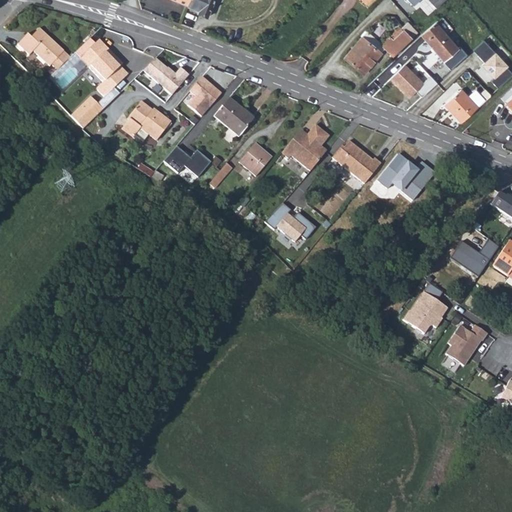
[(212,0),(188,0),(185,6),(197,11),(196,14),(206,18),(212,0)]
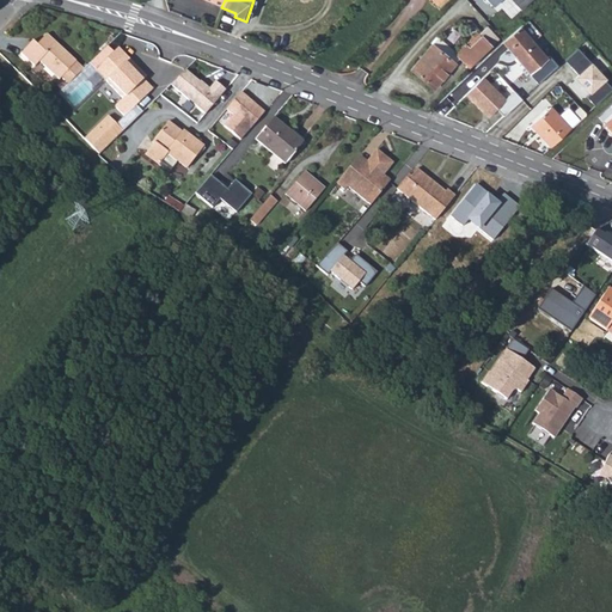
[(483,0),(493,12),(507,1),(518,13),(528,0),(483,0)]
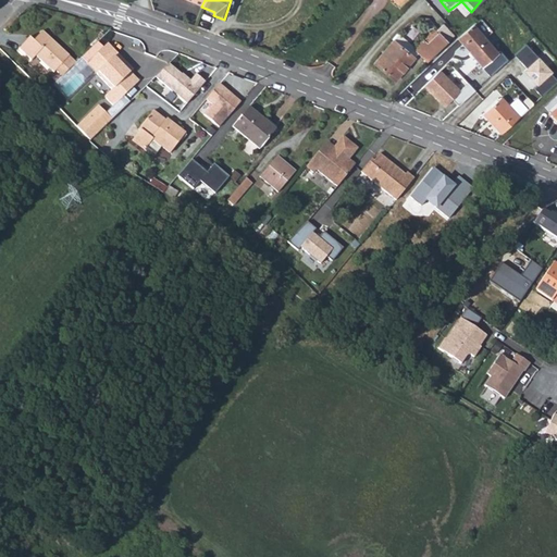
[(486,35),(492,31),(482,19),(477,23),(486,35)]
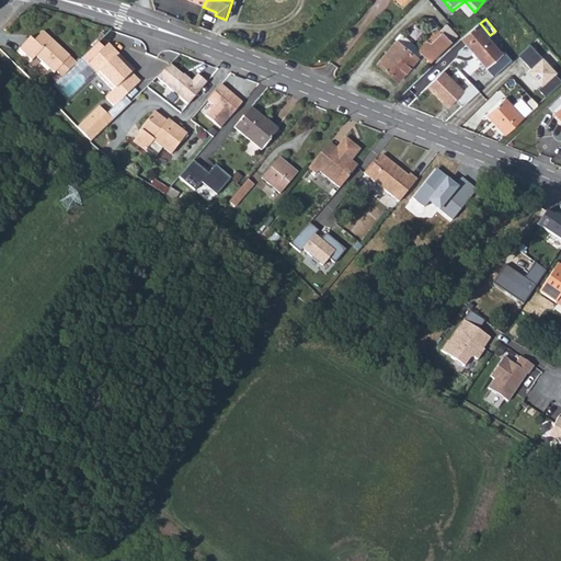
[(502,54),(476,25),(460,38),(485,68),(502,54)]
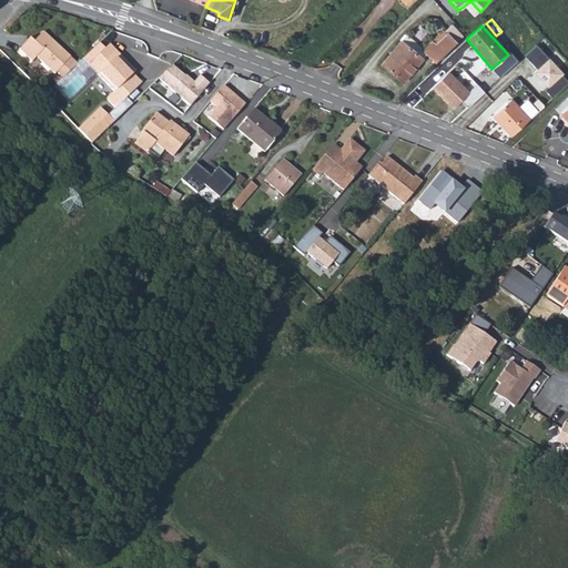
[(443,30),(422,49),(426,53),(435,63),(455,44),(443,30)]
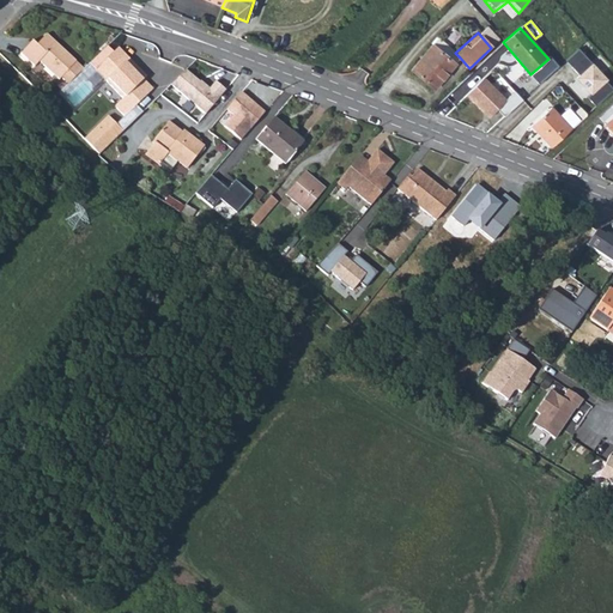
[(41,59),(60,78),(62,76),(72,85),(86,71),(77,61),(77,60),(48,34),(38,44),(32,40),(22,52),(35,65),(41,59)]
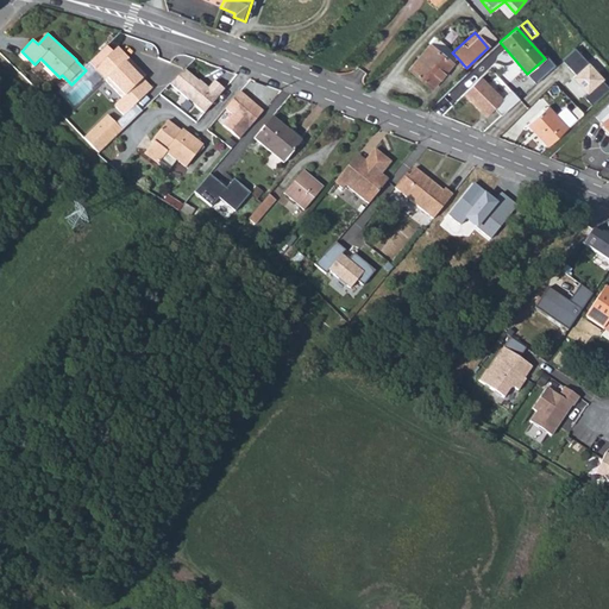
[(108,44),(89,62),(123,98),(114,106),(124,115),(151,89),(144,80),(146,77),(137,67),(136,69),(126,61),(129,58),(118,46),(114,51),(108,44)]
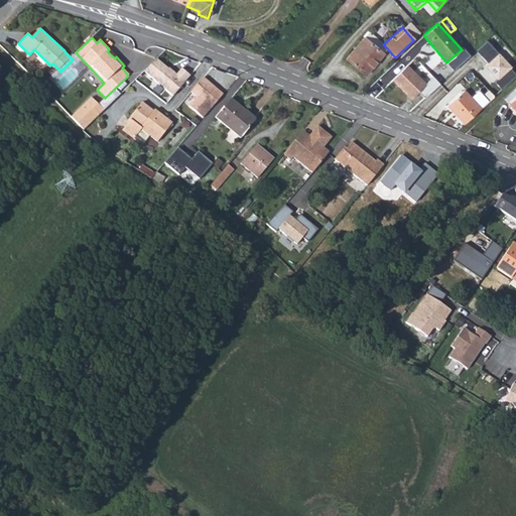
[(383,53),(387,48),(383,44),(374,37),(369,43),(383,53)]
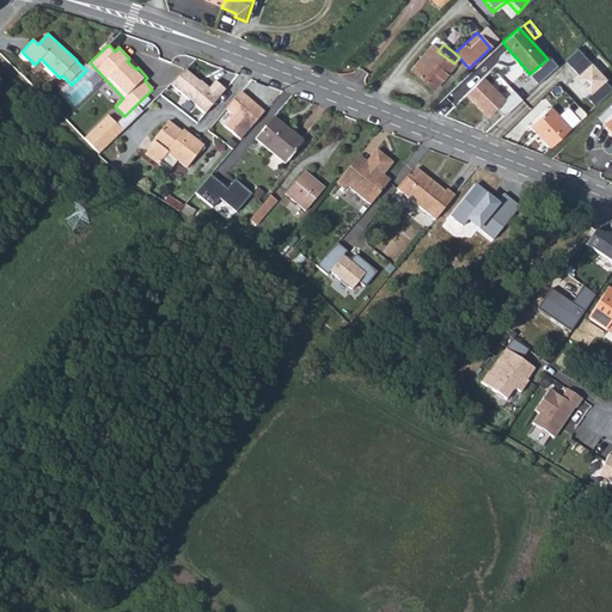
[(430,46),(410,71),(434,89),(454,63),(438,51),(430,46)]
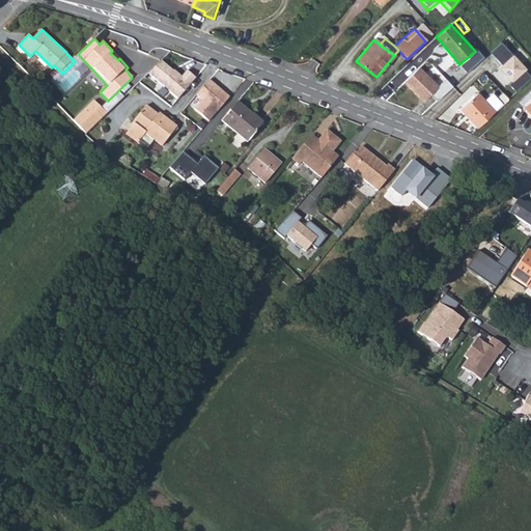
[(506,85),(514,93),(530,78),(530,77),(501,43),(487,53),(500,66),(497,68),(509,82),(506,85)]
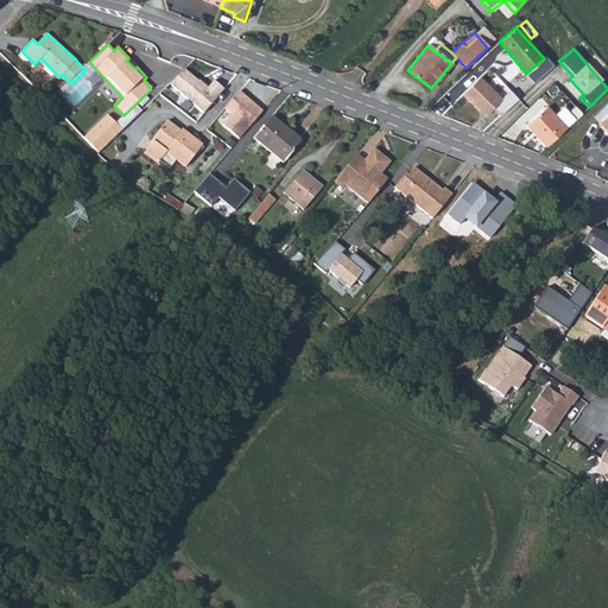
[(183,70),(170,86),(202,114),(223,90),(214,82),(208,89),(183,70)]
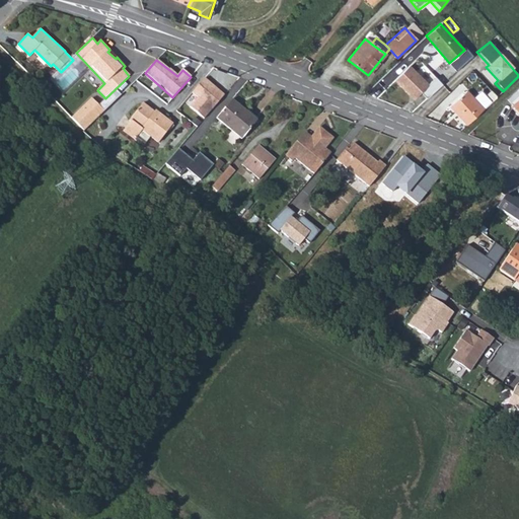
[(408,66),(392,82),(412,101),(427,86),(408,66)]
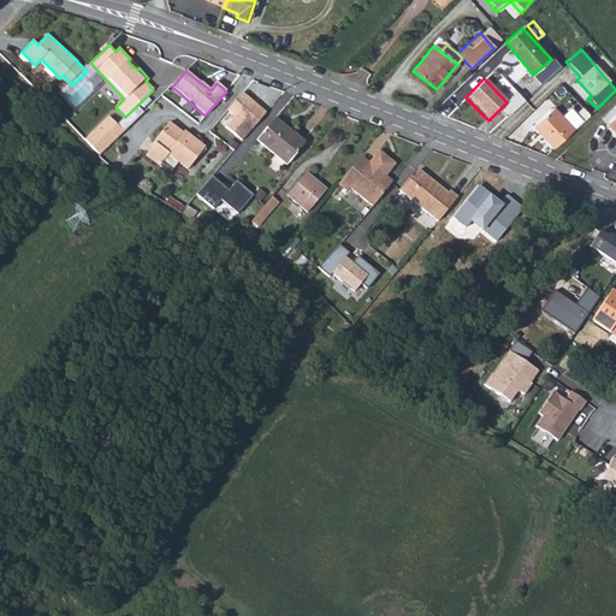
[(243,93),(227,111),(234,116),(225,128),(242,142),(266,113),(243,93)]
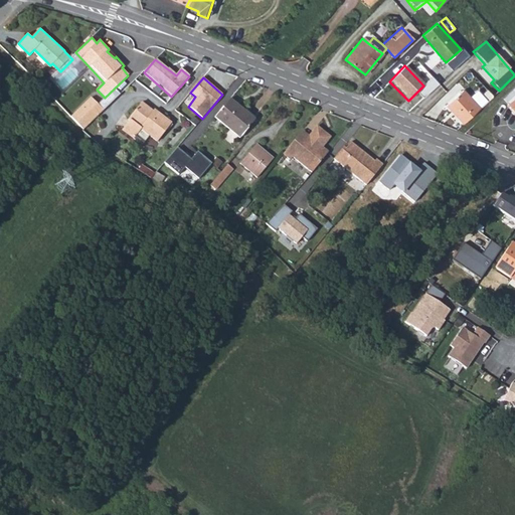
[(514,95),(514,87),(506,95),(510,100),(514,95)]
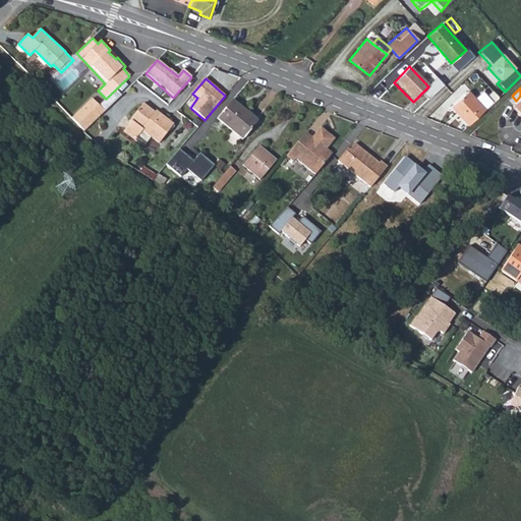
[(452,107),(469,126),(485,111),(468,92),(452,107)]
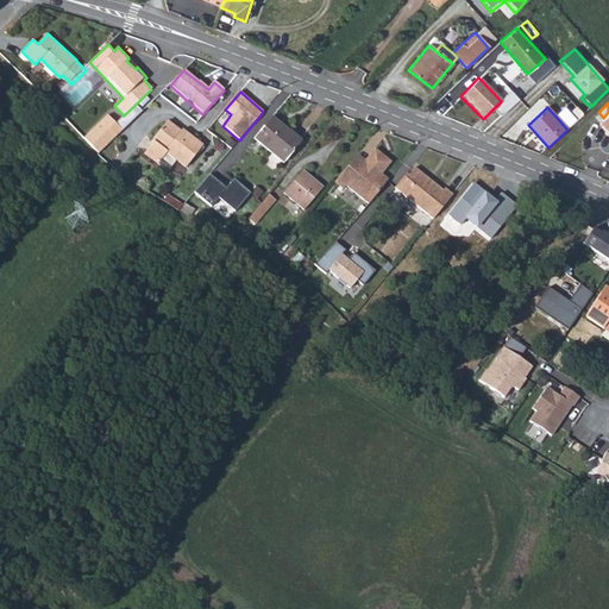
[(108,114),(85,138),(100,152),(123,129),(108,114)]
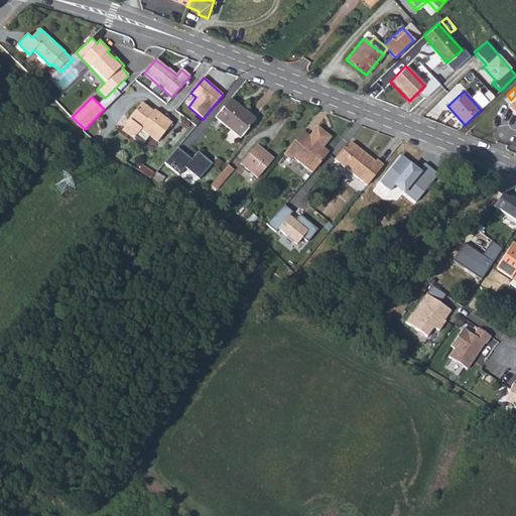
[(231,100),(216,117),(240,138),(255,120),(231,100)]
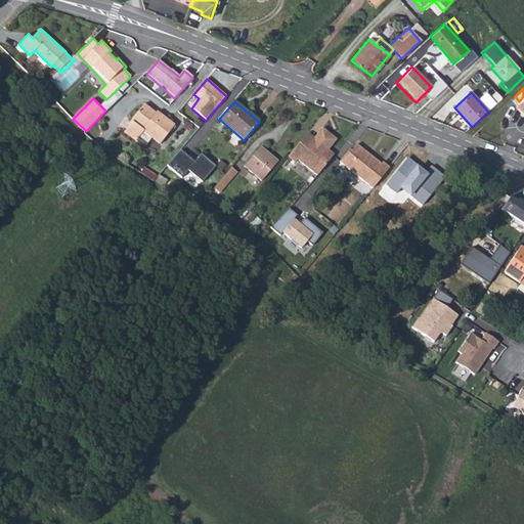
[(133,121),(126,130),(143,143),(150,134),(161,143),(175,125),(173,124),(174,123),(174,121),(173,120),(172,120),(171,120),(170,121),(159,112),(158,113),(145,103),(132,119),(133,121)]
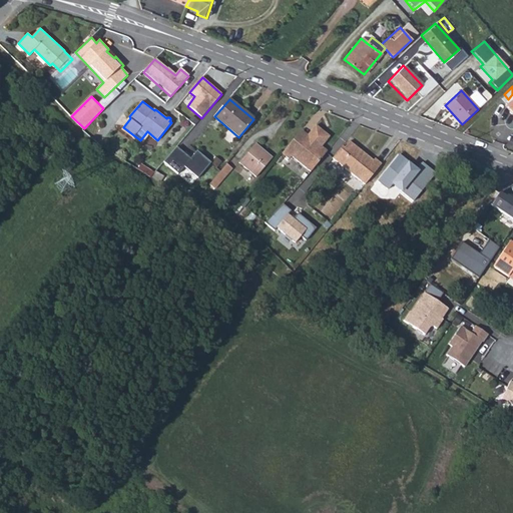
[(295,155),(315,171),(324,161),(331,151),(324,145),(333,135),(319,124),(310,134),(303,143),(296,137),(285,151),(293,158),(295,155)]
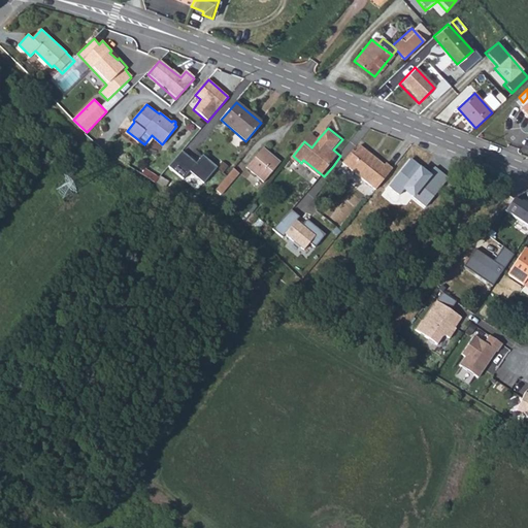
[(319,138),(312,132),(304,141),(311,147),(319,138)]
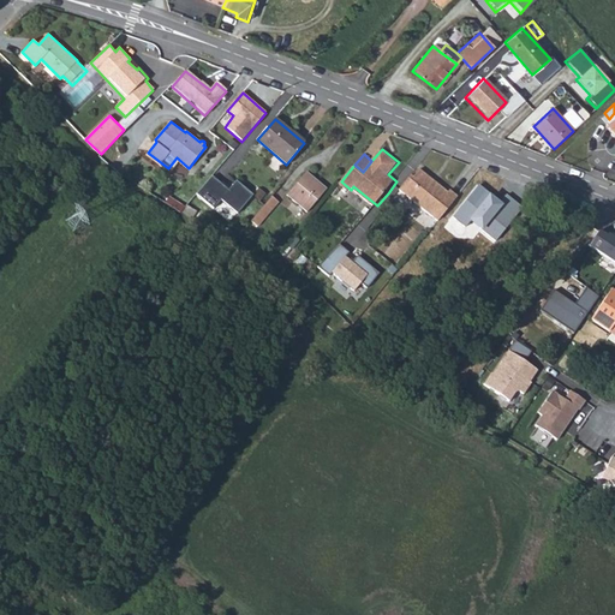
[(402,189),(441,221),(461,197),(452,191),(451,192),(442,185),(441,187),(433,180),(434,178),(423,169),(416,178),(413,177),(402,189)]
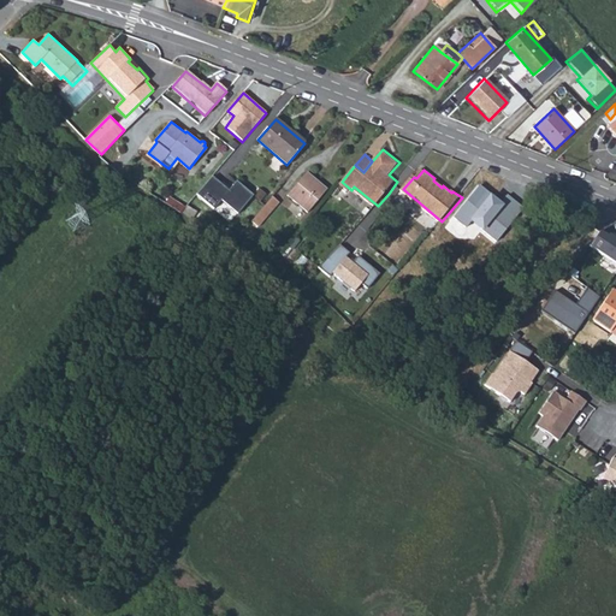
[(307,173),(289,195),(308,211),(326,189),(307,173)]
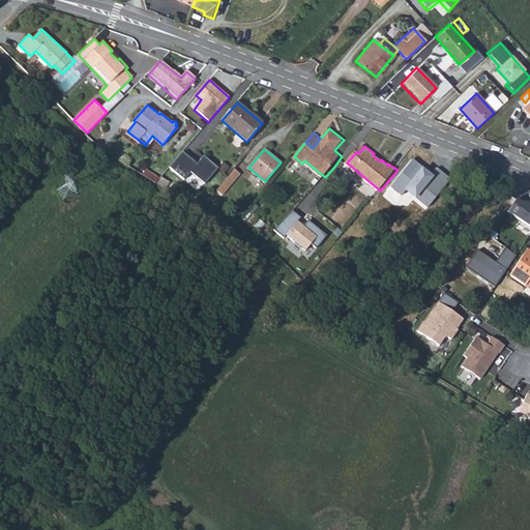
[(184,150),(171,166),(185,178),(192,171),(205,182),(219,167),(205,154),(198,163),(184,150)]
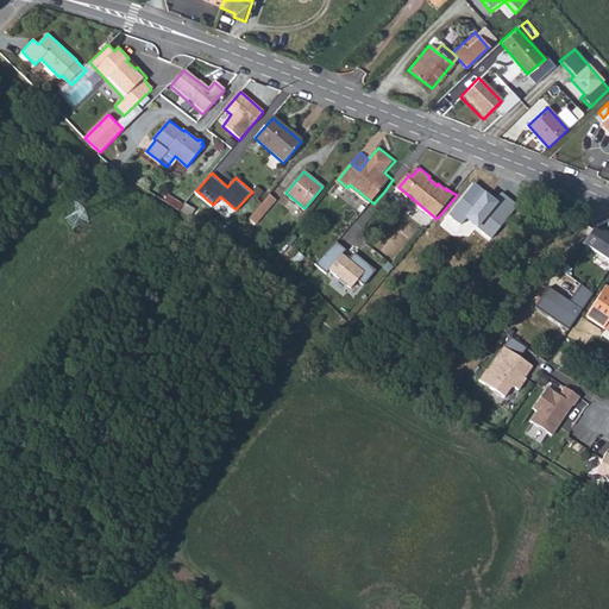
[(475,183),(447,214),(462,226),(466,219),(490,239),(519,206),(501,192),(495,200),(475,183)]
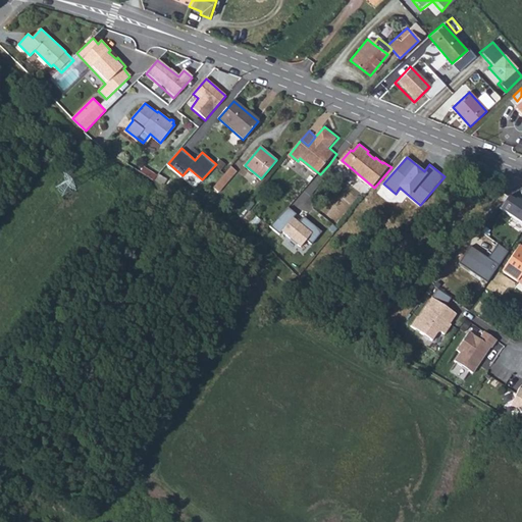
[(238,171),(230,166),(214,187),(220,193),(238,171)]
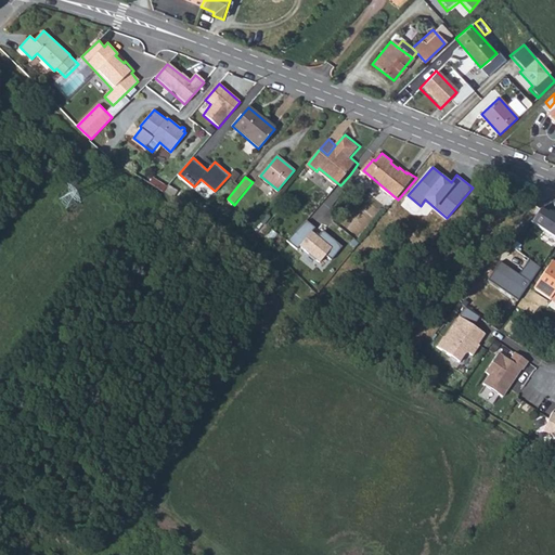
[(176,189),(169,184),(165,189),(172,194),(176,189)]
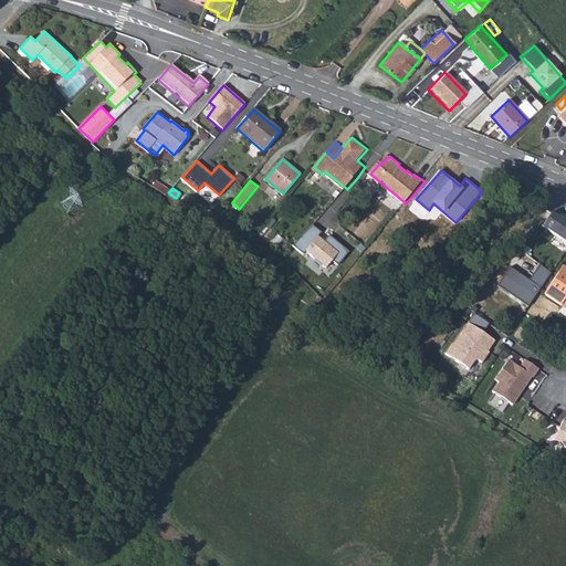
[(196,209),(215,219),(218,215),(207,209),(207,207),(199,202),(196,209)]
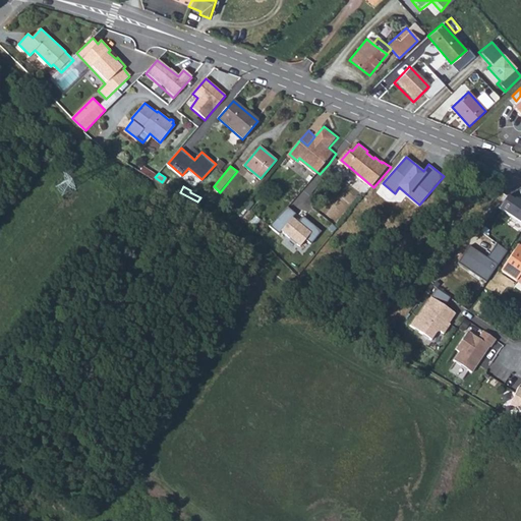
[(520,203),(509,192),(496,209),(520,228),(520,225),(520,203)]
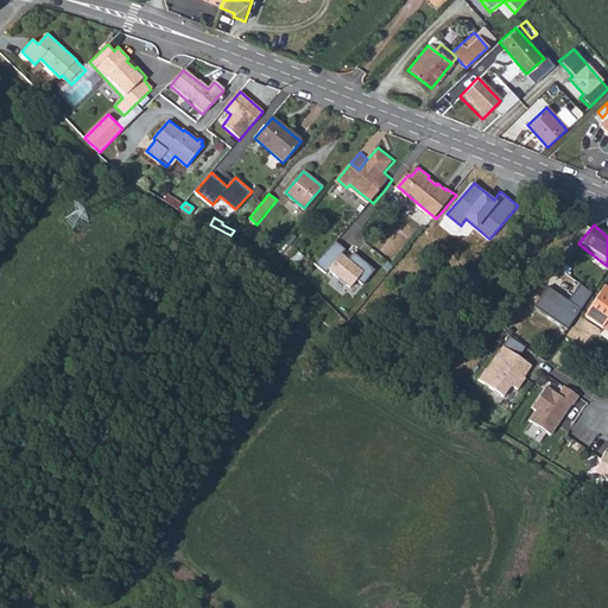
[(325,273),(328,271),(349,289),(354,282),(361,287),(375,271),(353,254),(348,261),(341,254),(344,251),(335,244),(316,265),(325,273)]
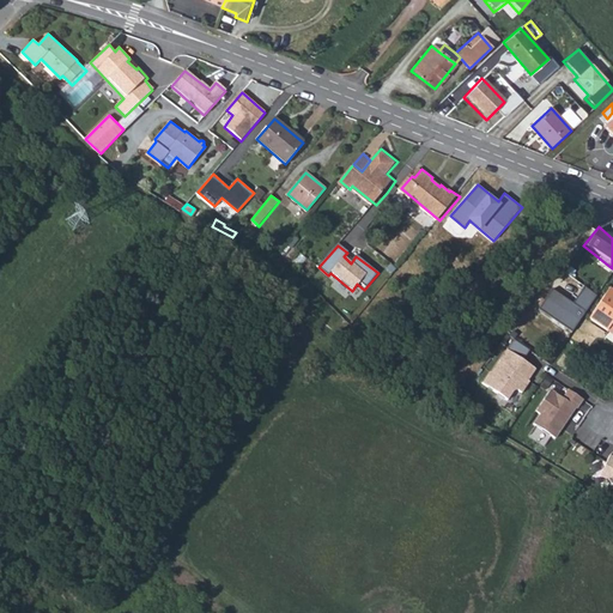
[(553,290),(541,305),(572,328),(595,297),(581,287),(570,302),(553,290)]
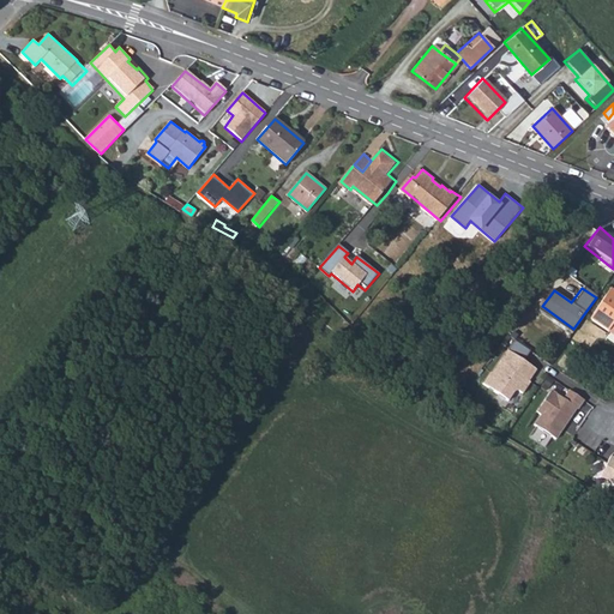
[(613,290),(612,289),(591,319),(609,331),(612,329),(613,329),(613,290)]
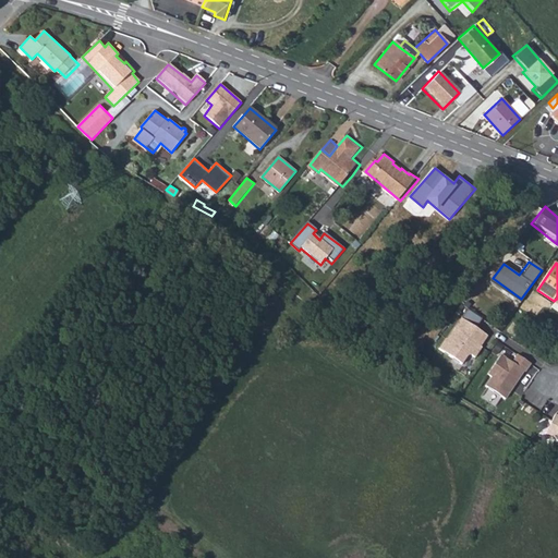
[(485,318),(470,307),(449,338),(448,337),(441,348),(464,363),(470,354),(473,354),(477,356),(484,346),(483,346),(489,335),(478,327),(485,318)]
